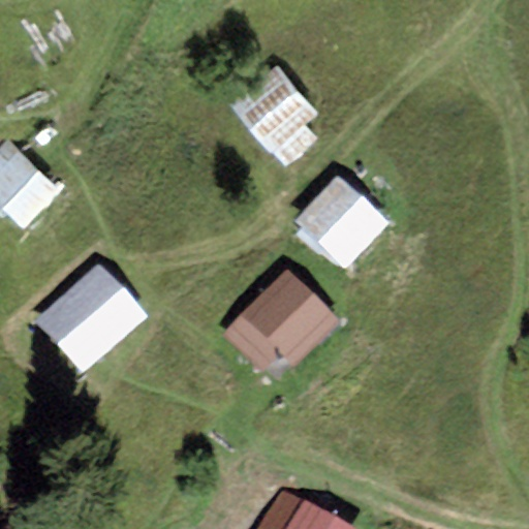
[(318,116),(277,66),(228,105),(270,156),(274,152),(305,127),(318,116)]
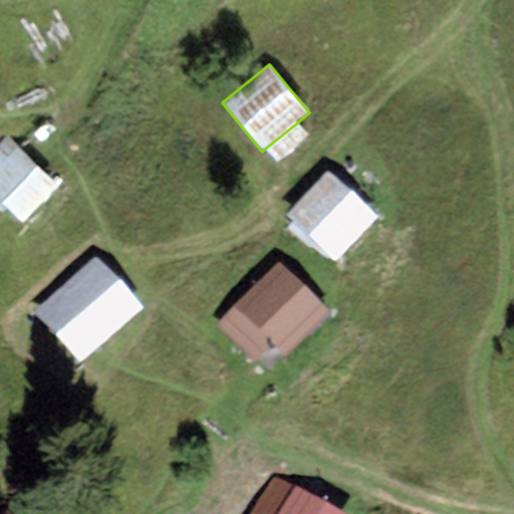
[(296,123),(266,148),(277,161),(306,136),(296,123)]
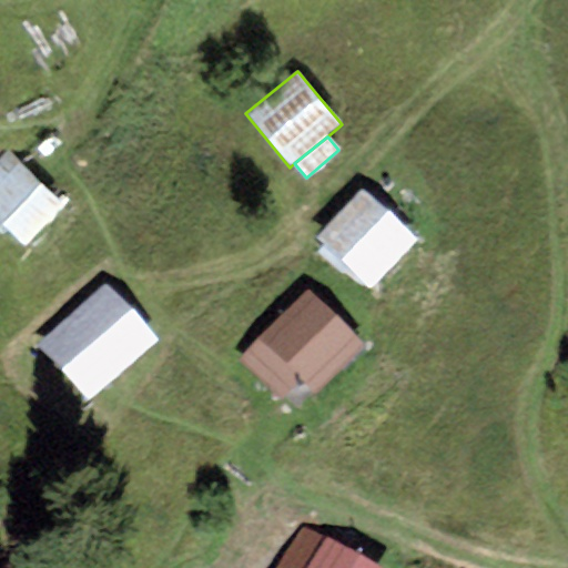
[(64,210),(7,150),(0,156),(0,222),(24,247),(64,210)]
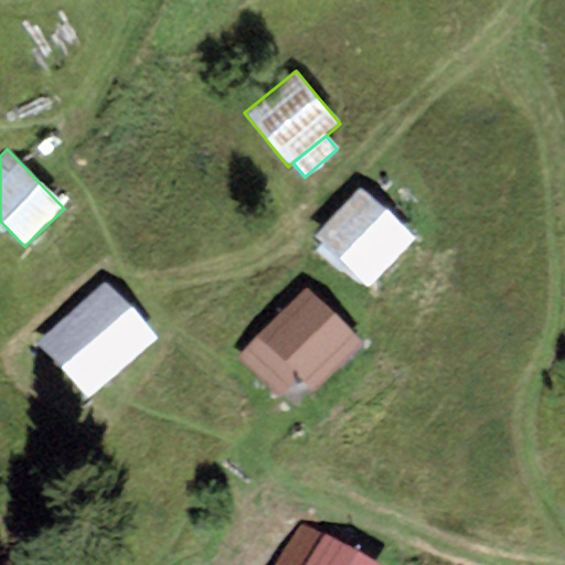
[(369,288),(416,238),(363,189),(316,238),(369,288)]
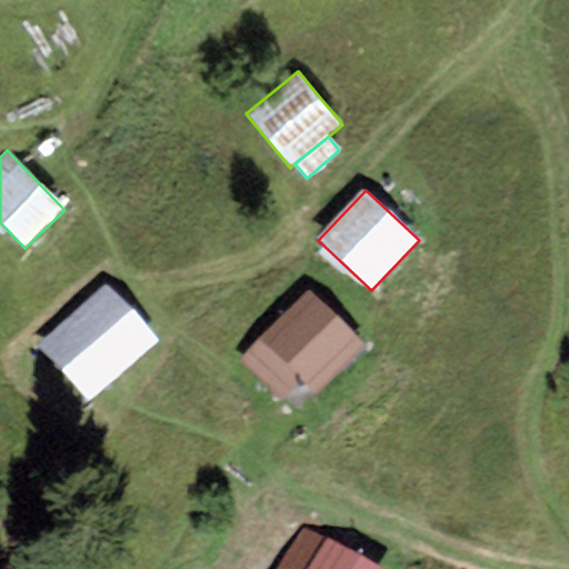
[(157,342),(107,285),(36,346),(86,403),(157,342)]
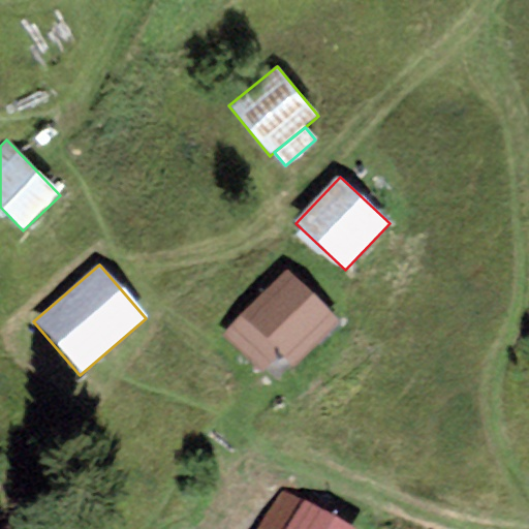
[(340,323),(288,271),(221,336),(259,375),(280,355),(293,369),(340,323)]
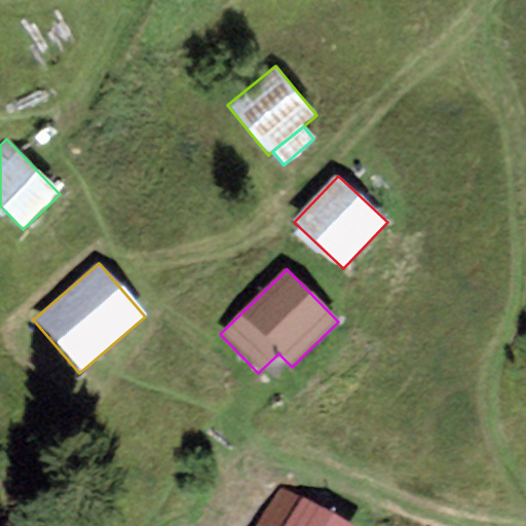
[(258,525),(284,525),(299,500),(280,490),(258,525)]
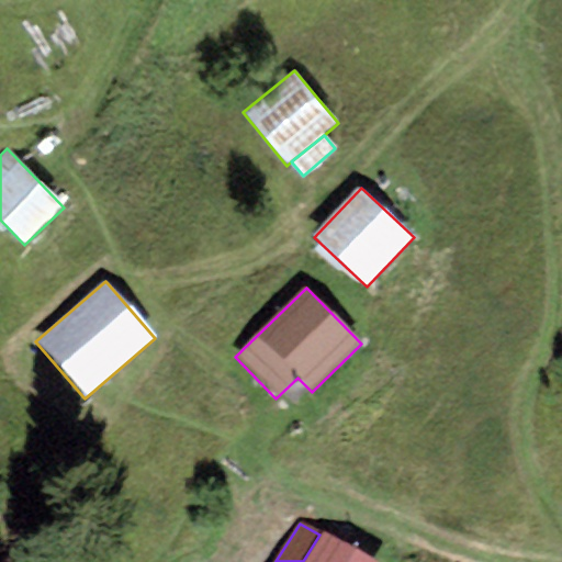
[(374,561),(322,530),(319,535),(303,561),(374,561)]
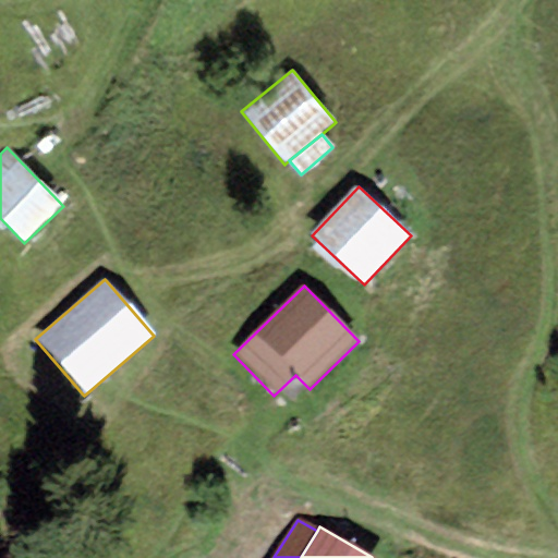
All buildings are outlined.
